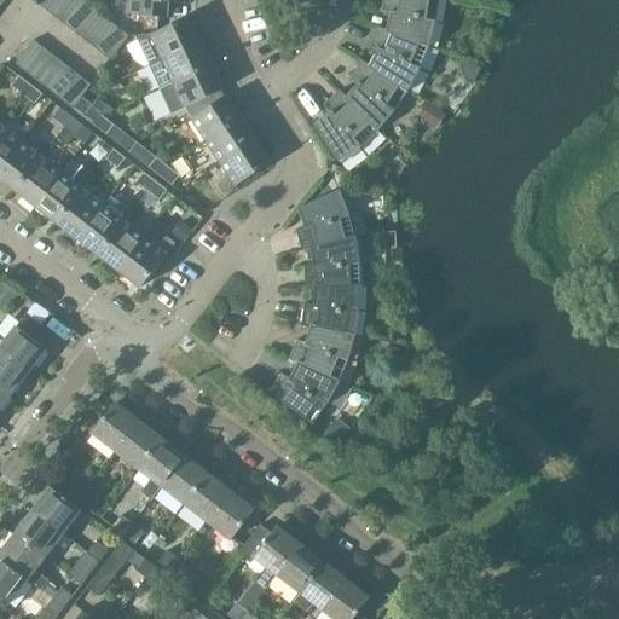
[(65,0),(46,0),(41,7),(53,17),(65,0)]
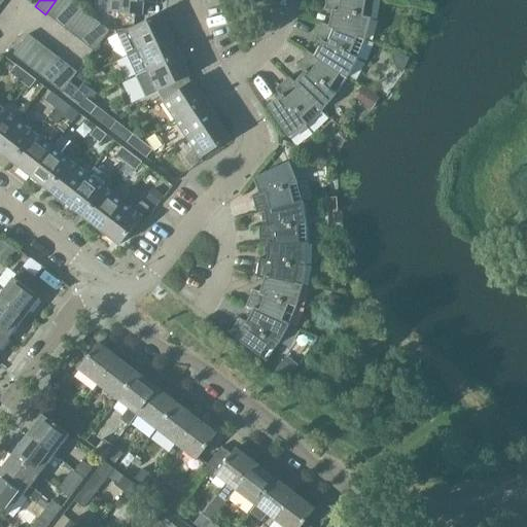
[(71,1),(69,0),(56,0),(45,14),(55,22),(71,1)]
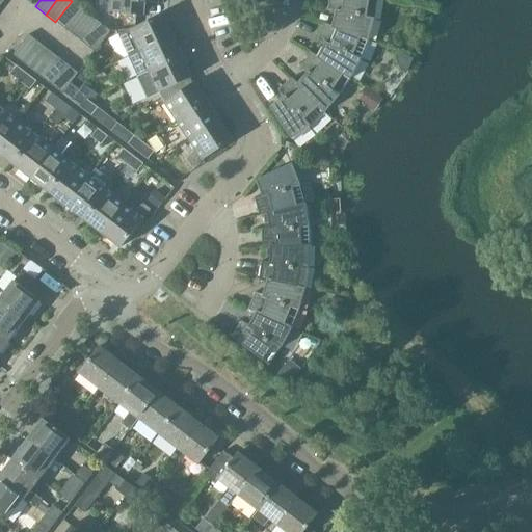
[(162,0),(111,0),(111,12),(137,15),(138,2),(162,5),(162,0)]
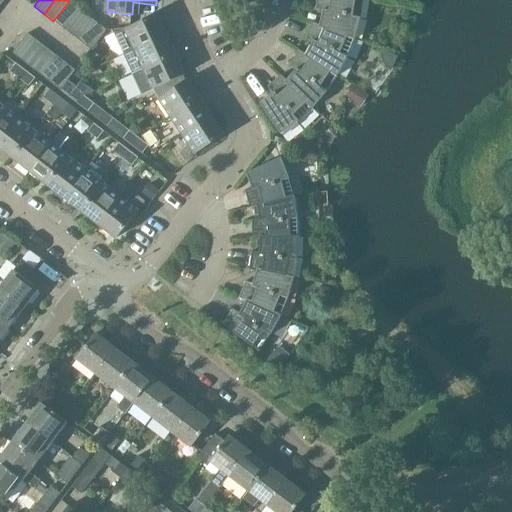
[(312,23),(311,24),(355,39),(360,20),(361,18),(363,0),(317,0),(315,10),(323,12),(319,25),(312,23)]
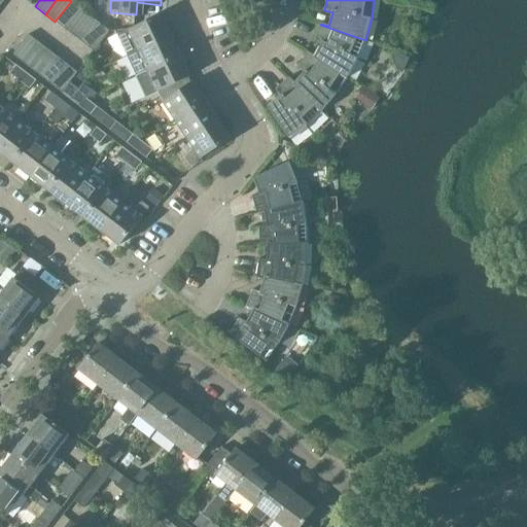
[(80,8),(71,1),(55,22),(65,29),(80,8)]
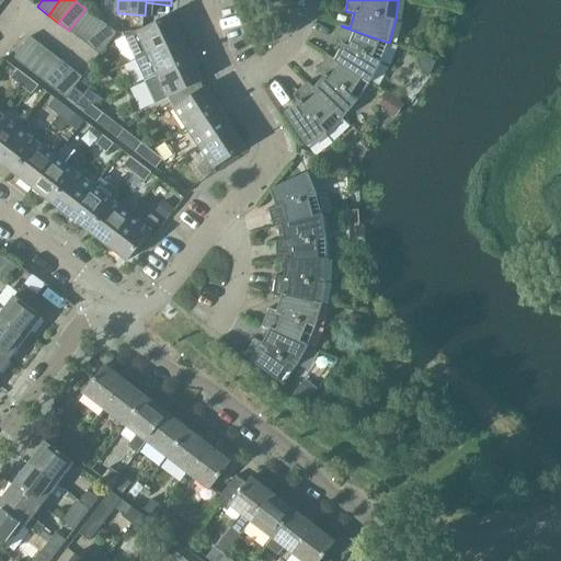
[(96,18),(86,9),(69,31),(79,39),(96,18)]
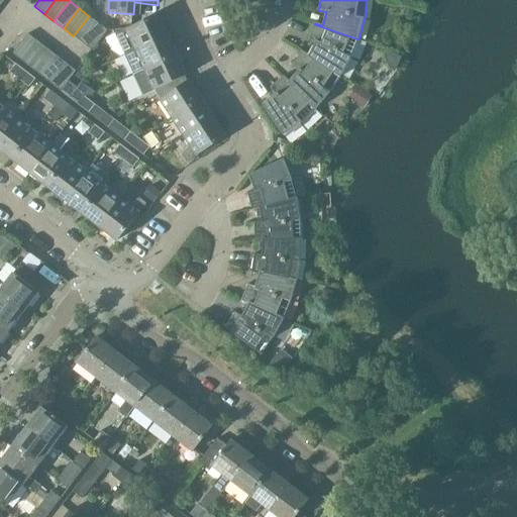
[(115,34),(124,56),(167,35),(157,15),(115,34)]
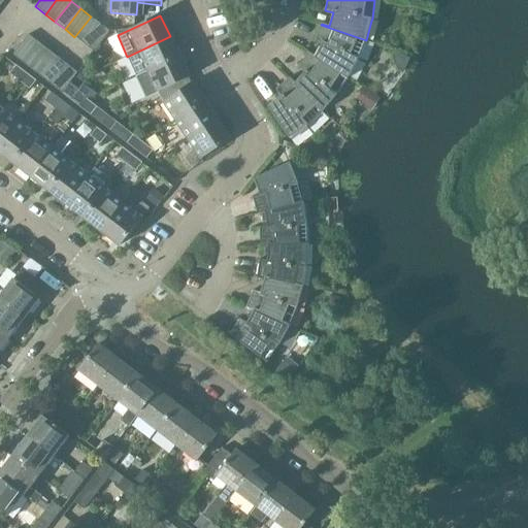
[(100,24),(91,17),(74,37),(85,44),(100,24)]
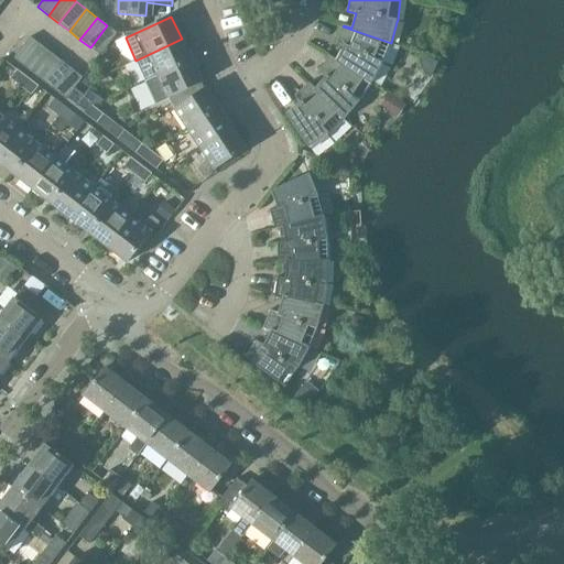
[(90,47),(100,55),(118,34),(107,25),(90,47)]
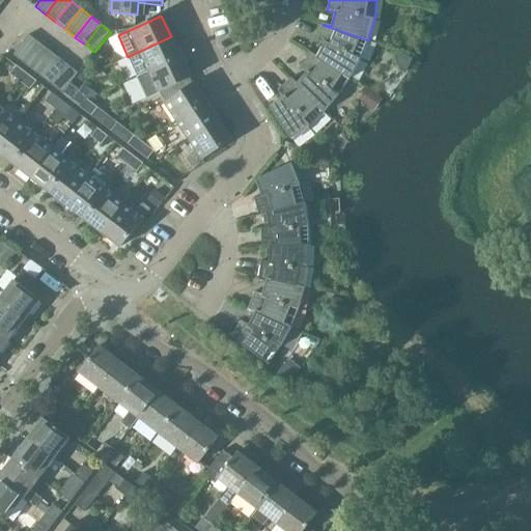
[(310,53),(309,54),(351,79),(360,61),(361,59),(368,40),(323,25),(316,40),(324,44),(317,57),(310,53)]
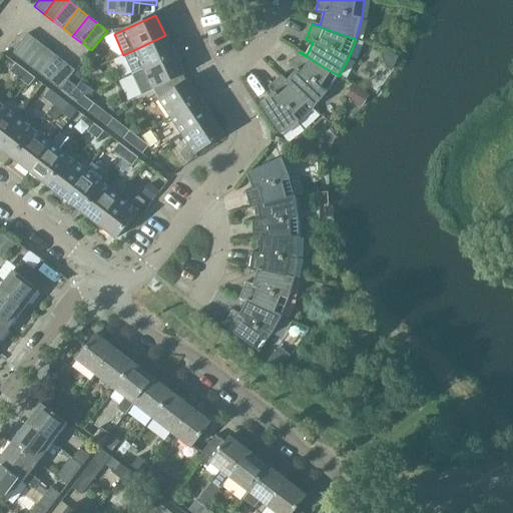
[(12,54),(22,61),(37,41),(28,34),(12,54)]
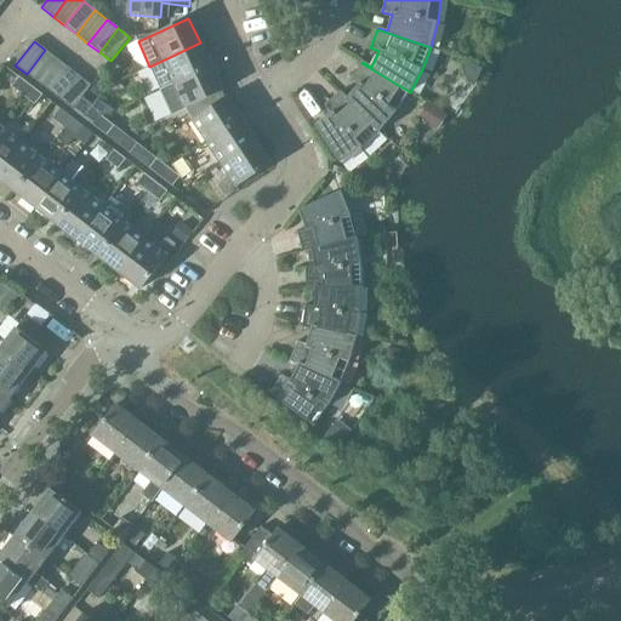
[(211,67),(200,43),(149,67),(161,90),(211,67)]
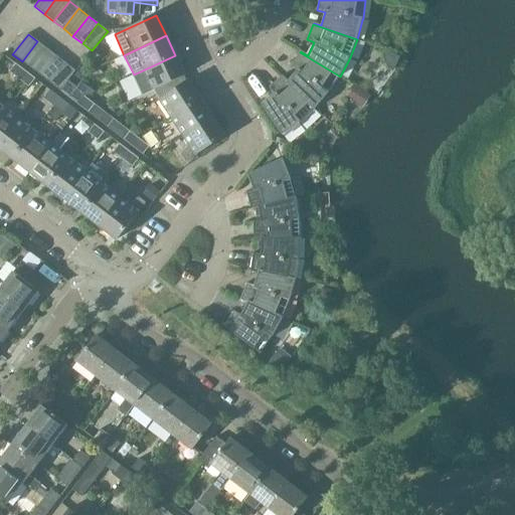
[(37,41),(22,61),(32,69),(47,49),(37,41)]
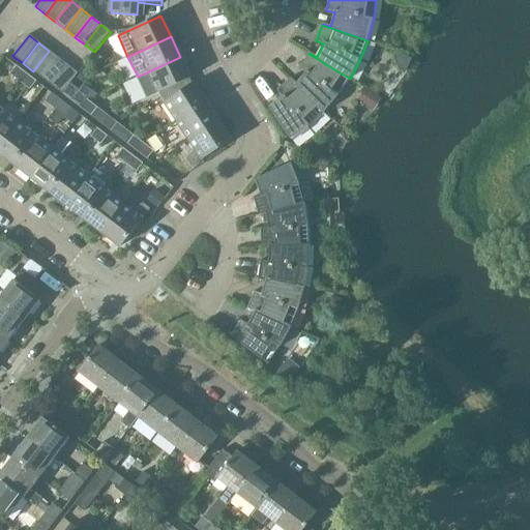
[(58,58),(49,51),(33,71),(42,79),(58,58)]
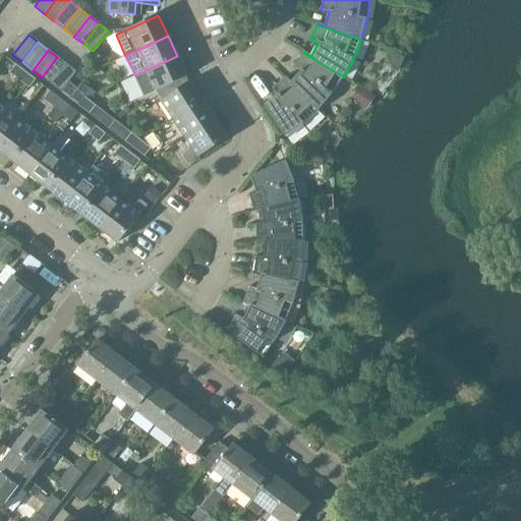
[(286,76),(285,77),(319,110),(332,95),(344,77),(303,53),(294,66),(300,71),(291,82),(286,76)]
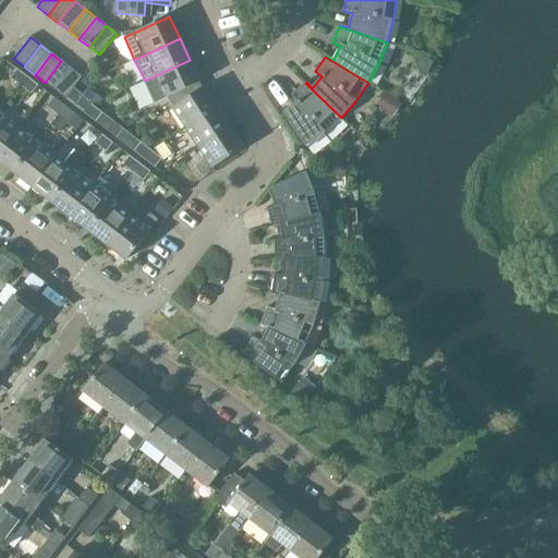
[(201,82),(190,60),(145,81),(155,104),(201,82)]
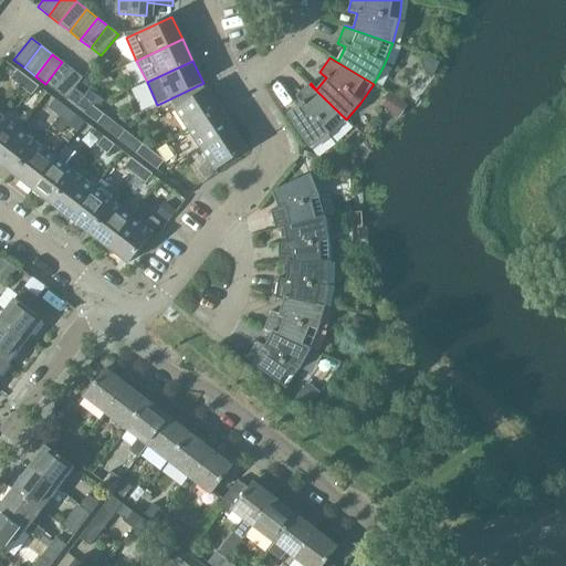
[(73,70),(62,62),(45,84),(56,92),(73,70)]
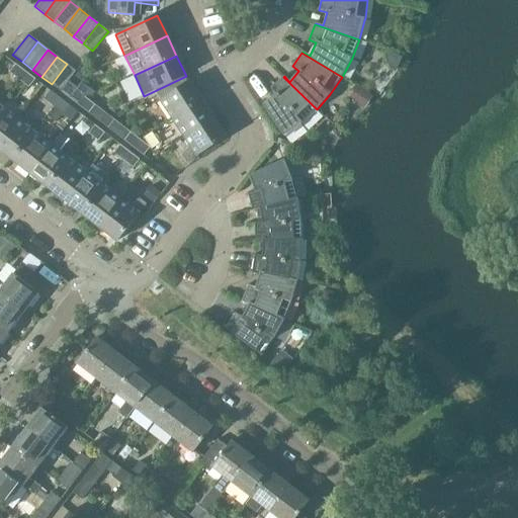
[(67,64),(52,84),(61,92),(76,72),(67,64)]
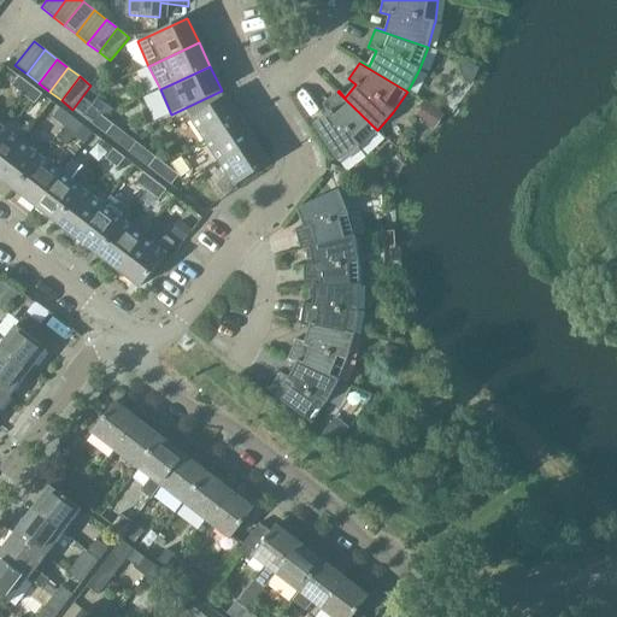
[(12,87),(24,97),(31,87),(19,77),(12,87)]
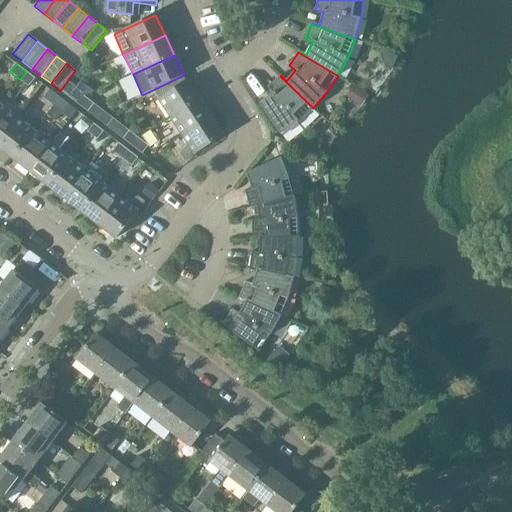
[(26,72),(20,80),(29,87),(36,79),(26,72)]
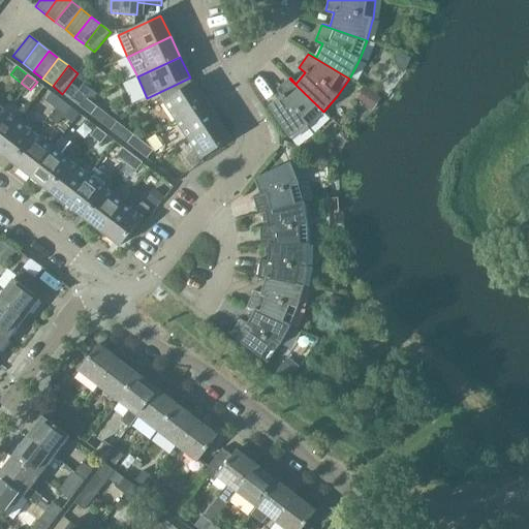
[(323,112),(289,79),(277,90),(282,96),(269,106),(290,139),(308,126),(323,112)]
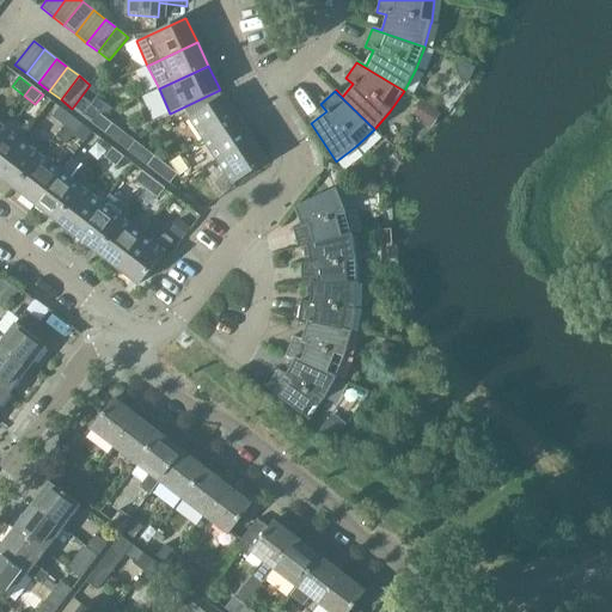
[(189,118),(204,141),(238,118),(222,96),(189,118)]
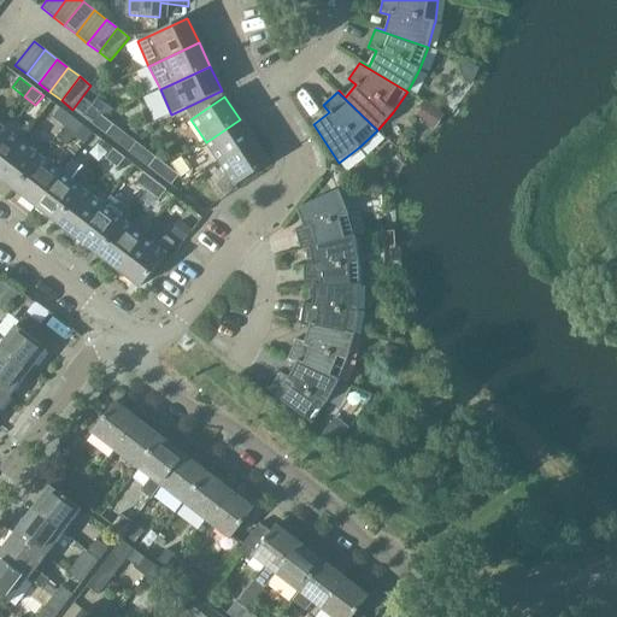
[(83,117),(94,127),(103,117),(90,107),(83,117)]
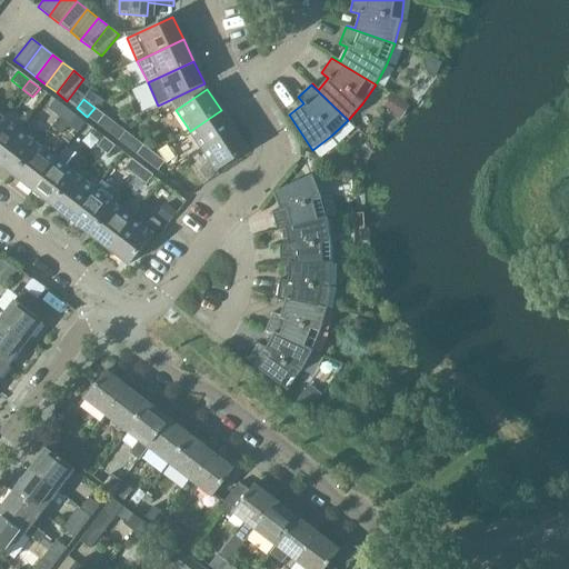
[(49,110),(60,118),(67,109),(57,101),(49,110)]
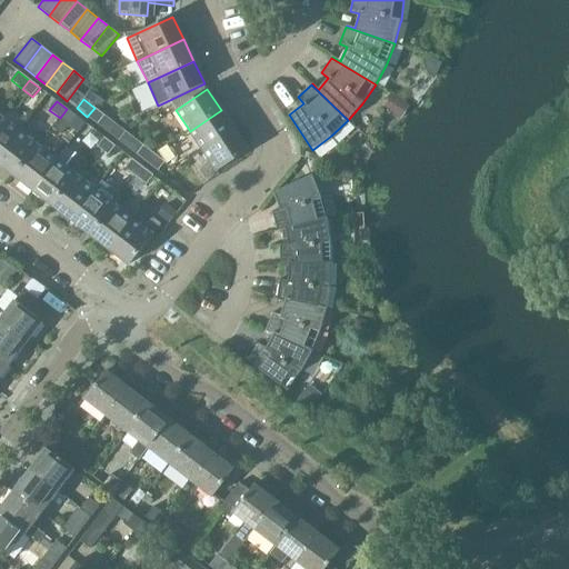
[(95,108),(87,117),(98,125),(105,116),(95,108)]
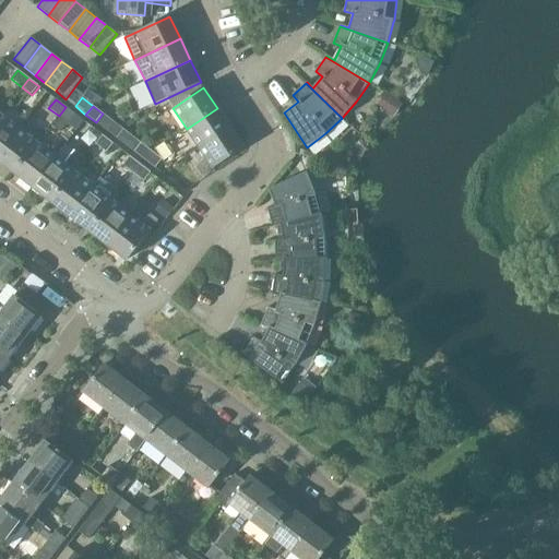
[(66,107),(59,116),(70,125),(76,115),(66,107)]
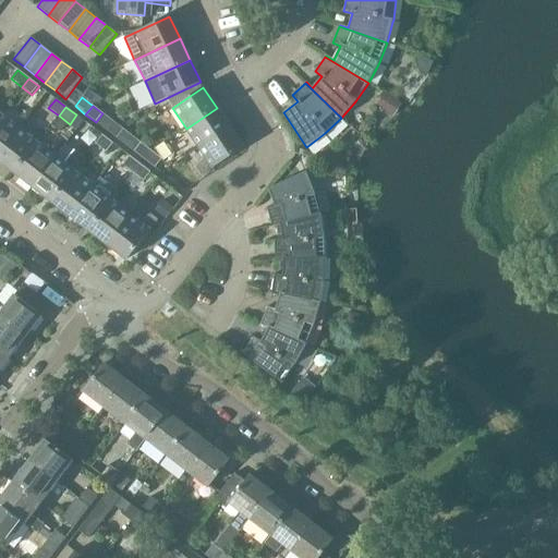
[(186,129),(199,148),(230,128),(217,108),(186,129)]
